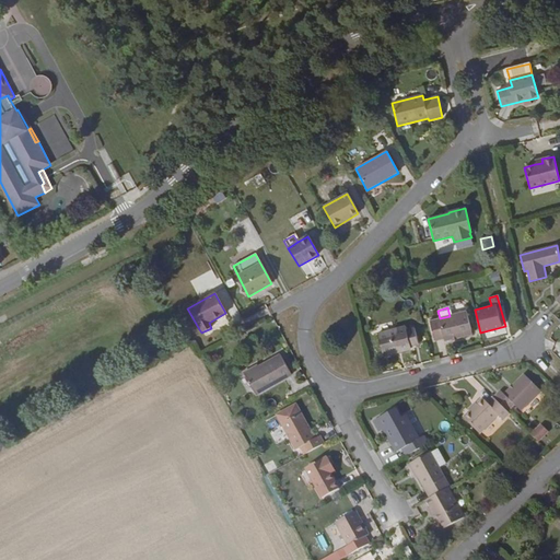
[(450,316),(440,318),(439,318),(439,319),(430,322),(434,341),(443,339),(444,341),(471,335),(466,312),(450,316)]
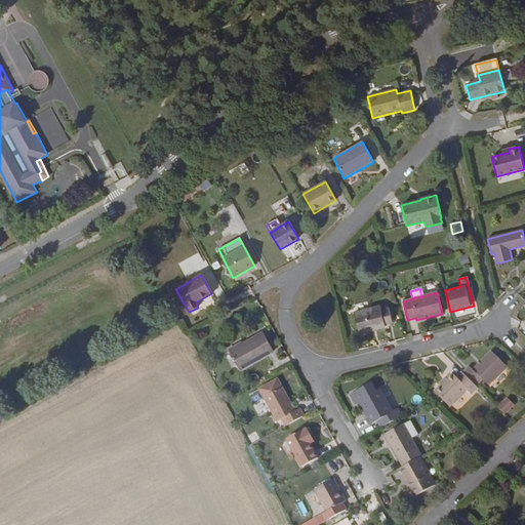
[(375,328),(375,330),(384,328),(384,325),(392,323),(389,308),(380,311),(379,307),(354,314),(358,332),(375,328)]
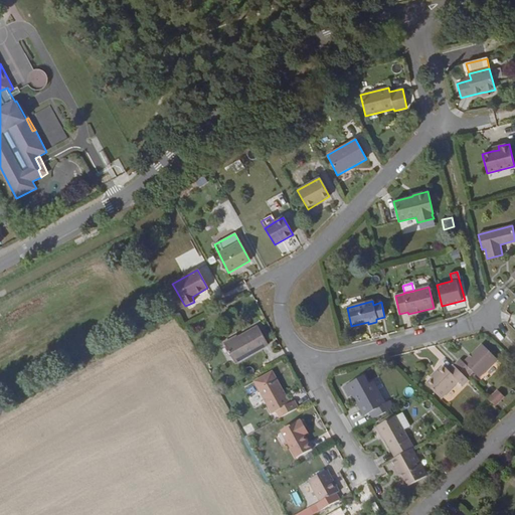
[(258,326),(224,345),(235,364),(269,345),(258,326)]
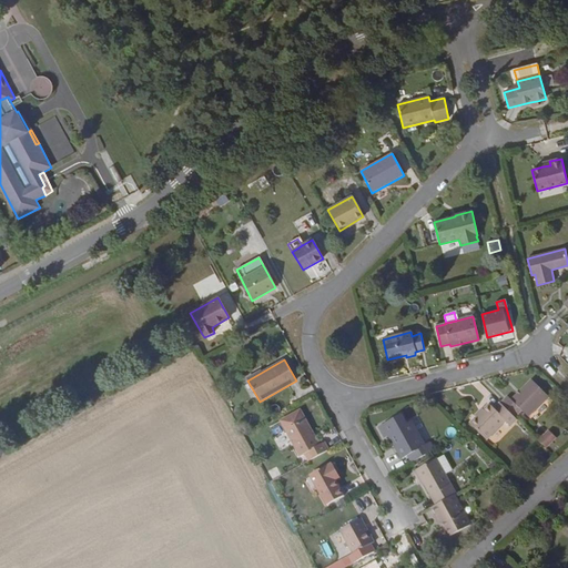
[(507,397),(499,404),(515,418),(521,412),(528,418),(548,398),(530,381),(510,401),(507,397)]
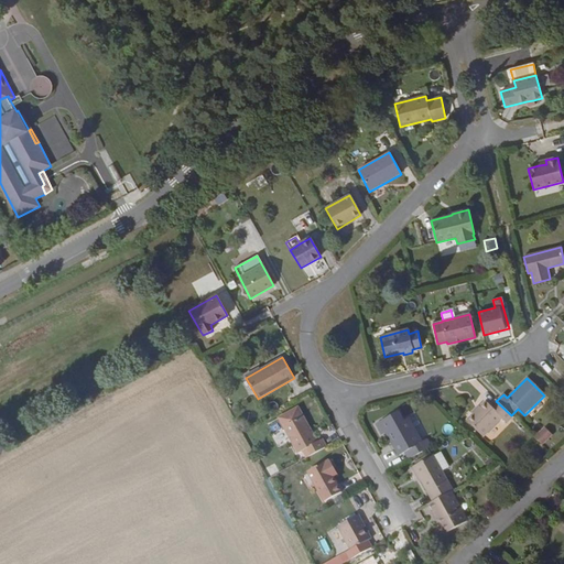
[(507,424),(513,418),(511,415),(496,401),(490,407),(486,401),(466,421),(484,438),(501,420),(507,424)]
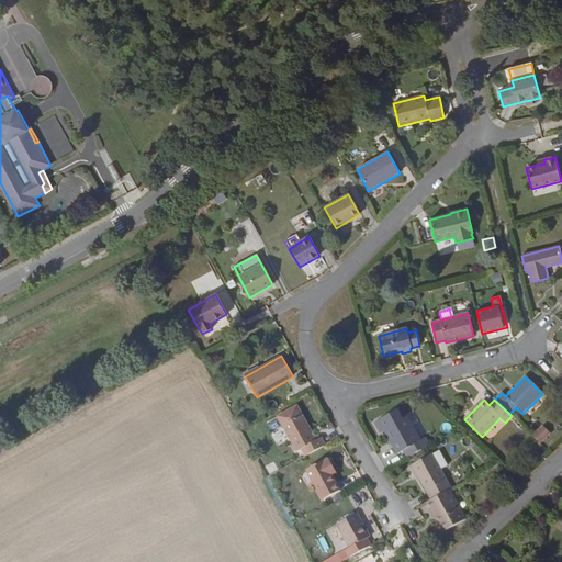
[(301,449),(305,457),(325,447),(321,439),(316,441),(311,431),(310,433),(301,417),(295,408),(277,418),(296,452),(301,449)]
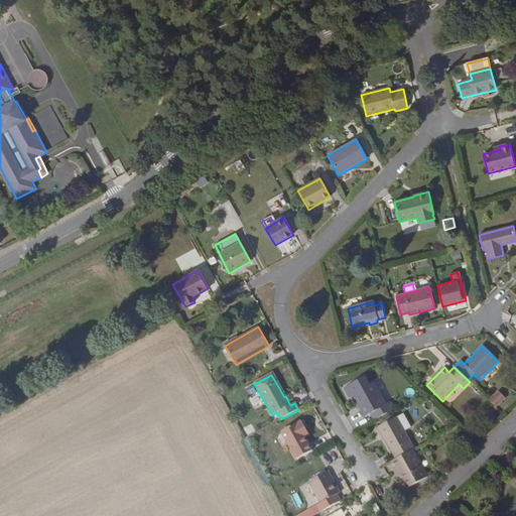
[(374,420),(394,409),(390,402),(385,406),(373,384),(369,386),(364,378),(344,389),(349,398),(353,395),(365,418),(371,414),(374,420)]
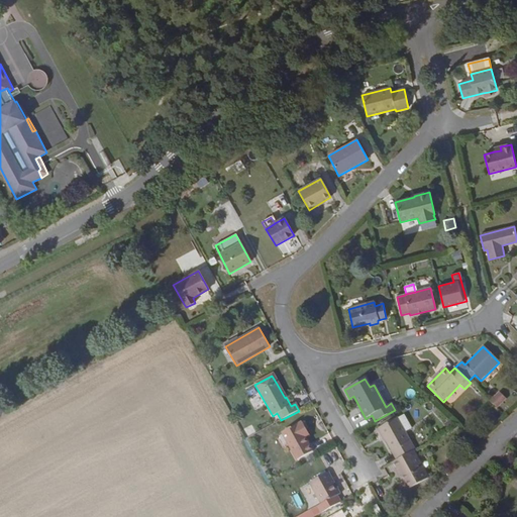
[(278,383),(277,384),(285,398),(286,397),(278,383)]
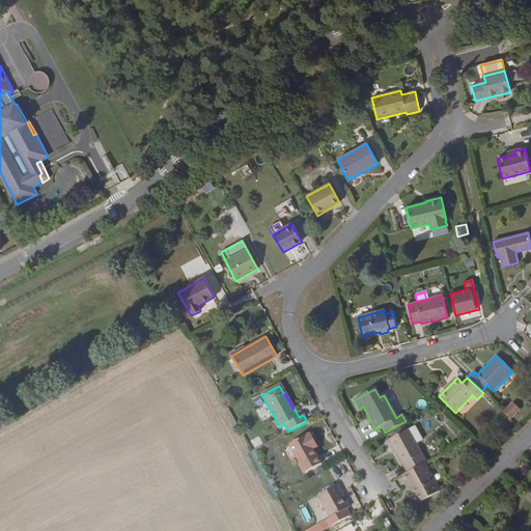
[(503,414),(510,421),(521,412),(513,404),(503,414)]
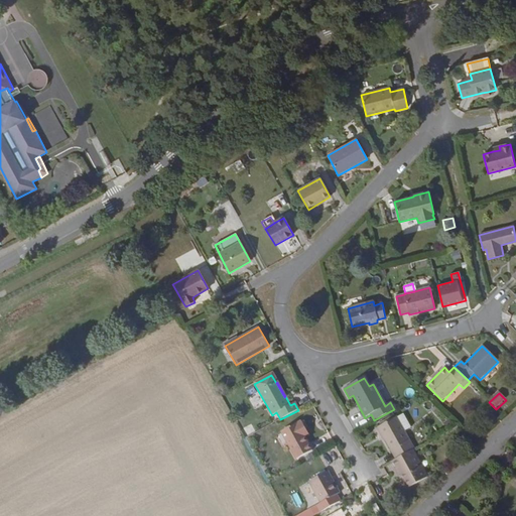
[(378,427),(395,418),(393,415),(377,424),(378,427)]
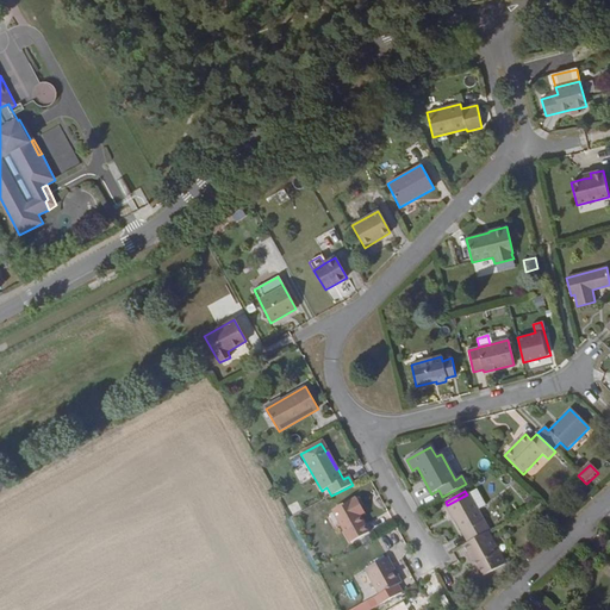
[(487,533),(490,531),(468,493),(467,495),(447,505),(446,506),(462,535),(465,534),(471,543),(487,533)]
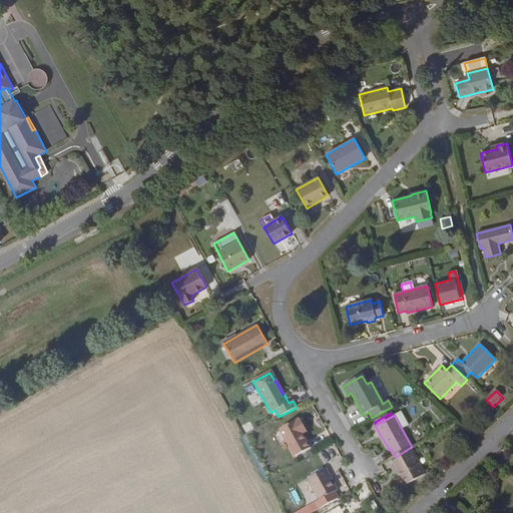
[(301,431),(305,429),(300,420),(295,422),(280,430),(295,457),(310,449),(303,435),(301,431)]
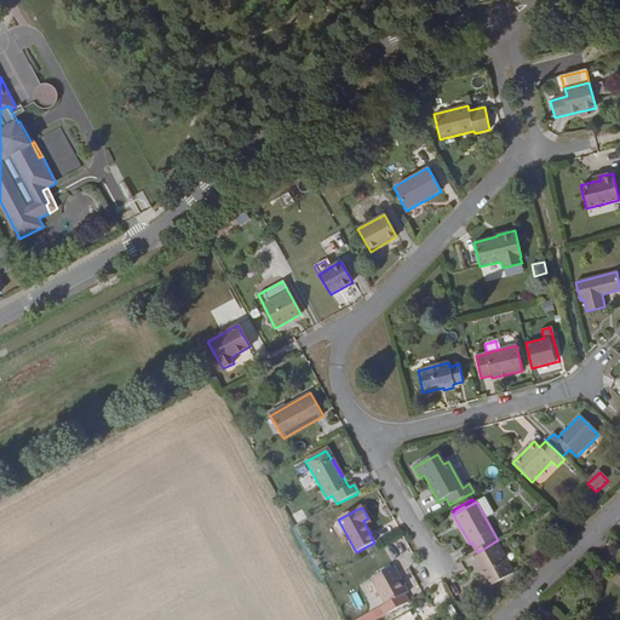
[(294,523),(306,516),(302,509),(290,515),(294,523)]
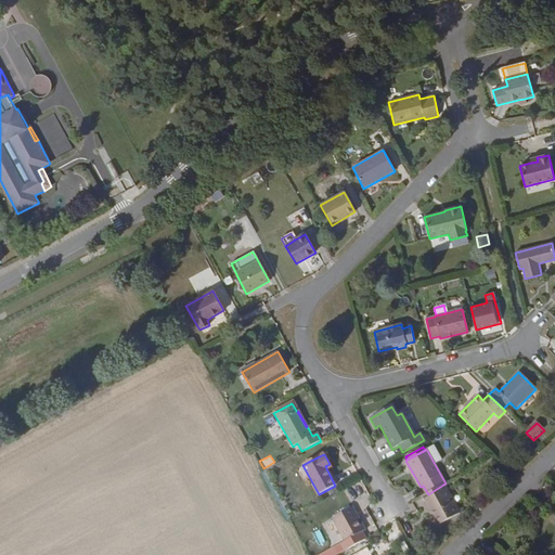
[(499,469),(492,475),(500,481),(505,476),(499,469)]
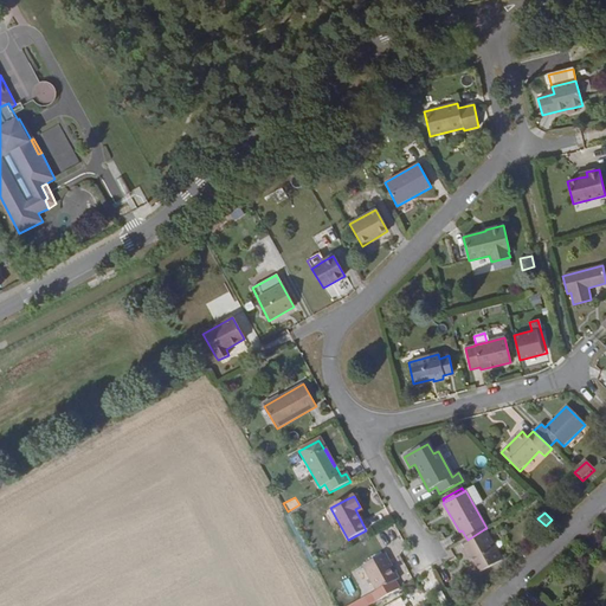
[(464,541),(459,543),(464,553),(468,550),(471,558),(481,573),(502,561),(484,529),(468,540),(464,541)]
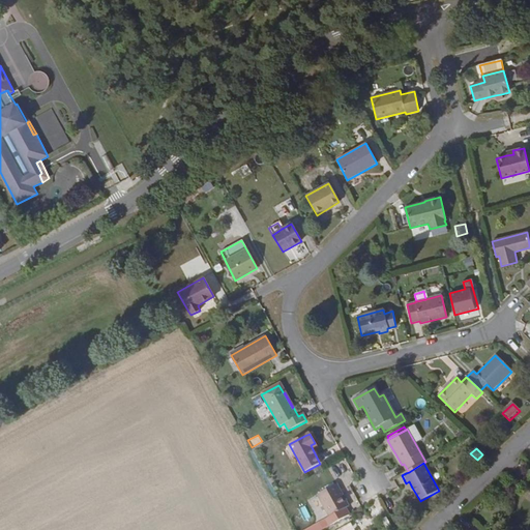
[(325,520),(326,521),(329,526),(347,517),(349,516),(345,508),(349,507),(336,484),(317,496),(329,518),(325,520)]
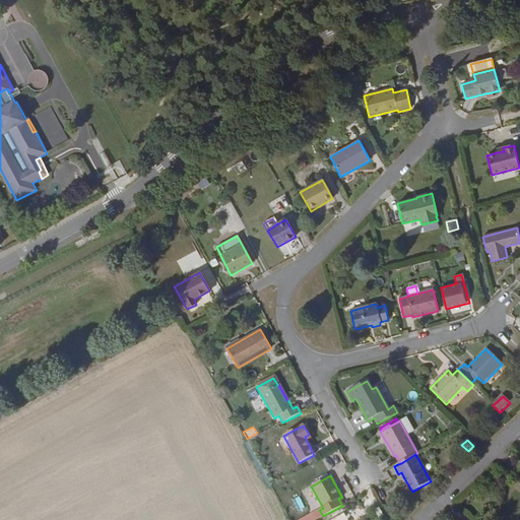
[(323,516),(320,518),(320,519),(332,519),(343,514),(340,507),(323,516)]
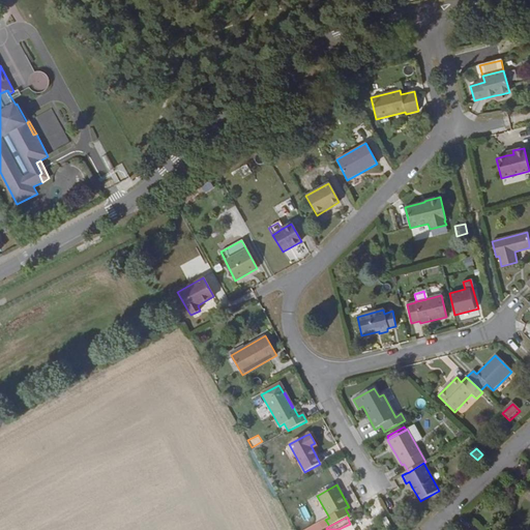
[(311,529),(310,529),(322,529),(326,528),(329,526),(326,521),(311,529)]
